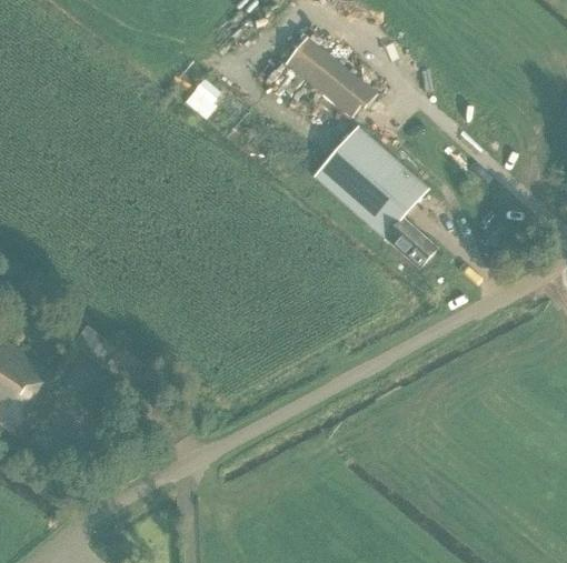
[(318,14),(330,23),(339,13),(327,3),(318,14)]
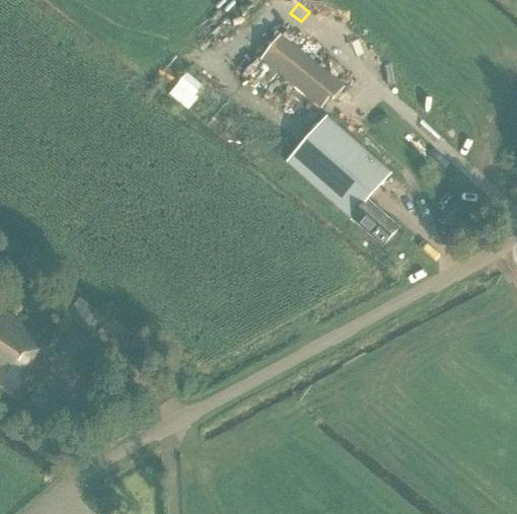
[(341,83),(278,32),(259,56),(318,105),(328,93),(331,96),(341,83)]
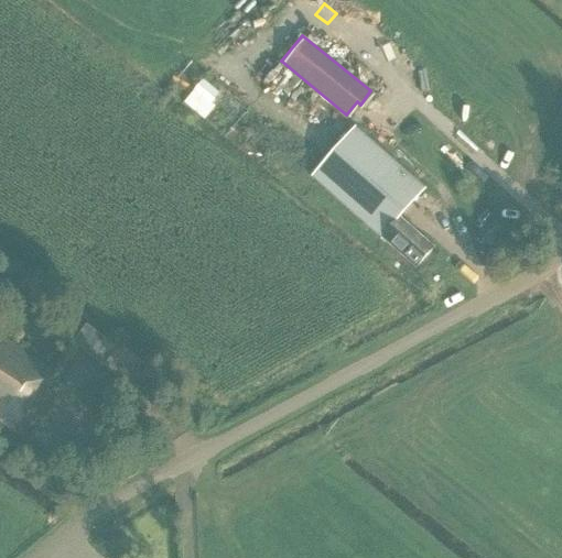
[(195,74),(177,96),(198,113),(216,90),(195,74)]
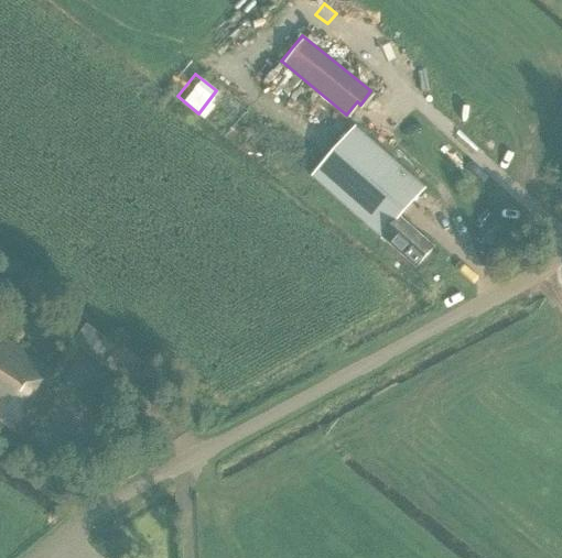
[(431,243),(398,215),(425,184),(354,123),(310,174),(412,264),(431,243)]
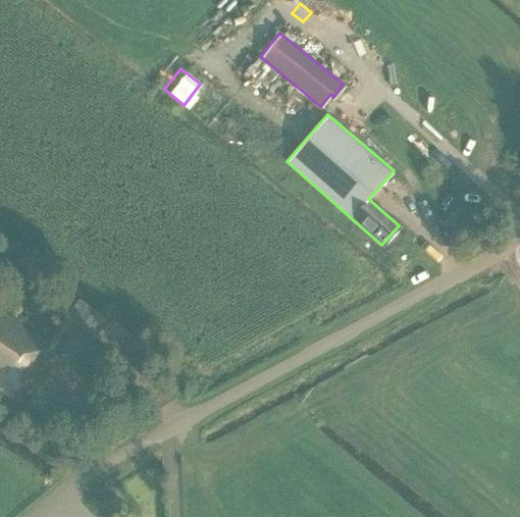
[(109,316),(107,318),(78,298),(65,315),(95,334),(94,337),(123,359),(139,338),(109,316)]
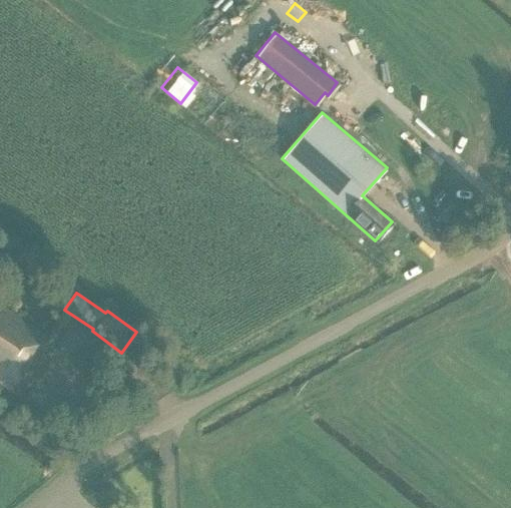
[(0,381),(17,393),(51,340),(0,306),(0,381)]
